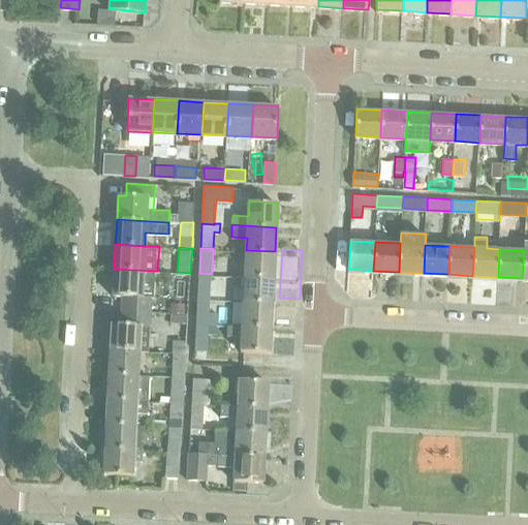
[(246,250),(245,275),(273,277),(275,251),(246,250)]
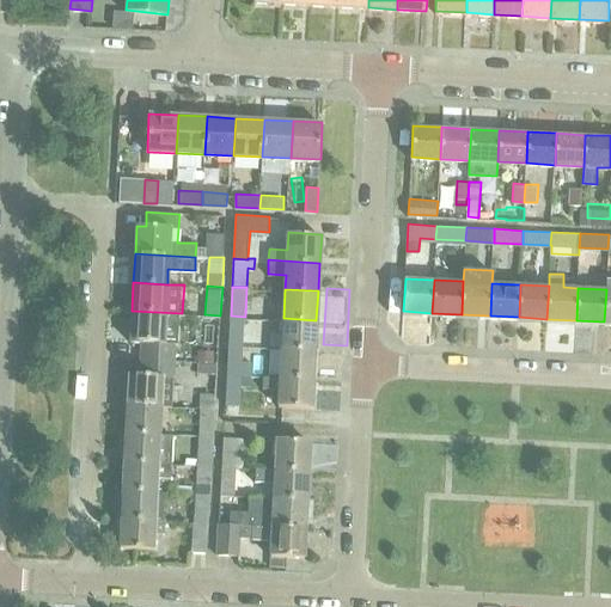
[(132,311),(130,341),(141,341),(140,357),(173,359),(173,342),(181,343),(182,313),(132,311)]
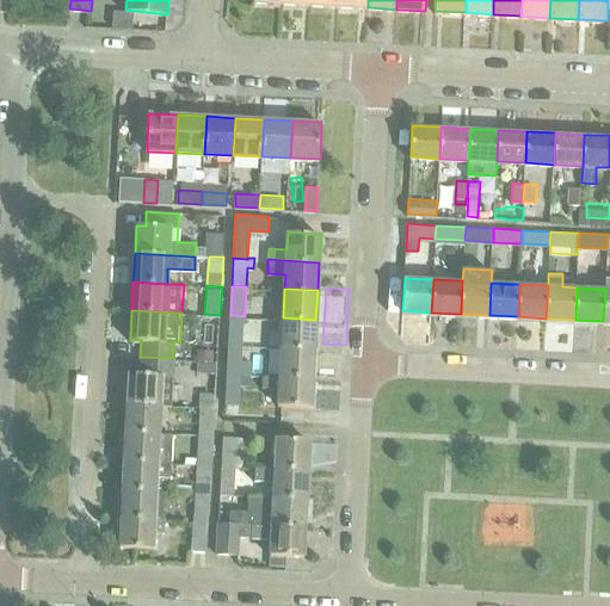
[(230,315),(228,345),(244,345),(245,316),(230,315)]
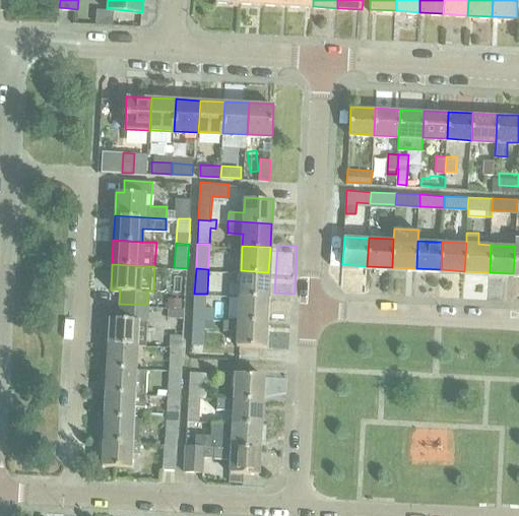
[(240,281),(239,295),(267,297),(268,272),(241,270),(233,270),(232,280),(240,281)]
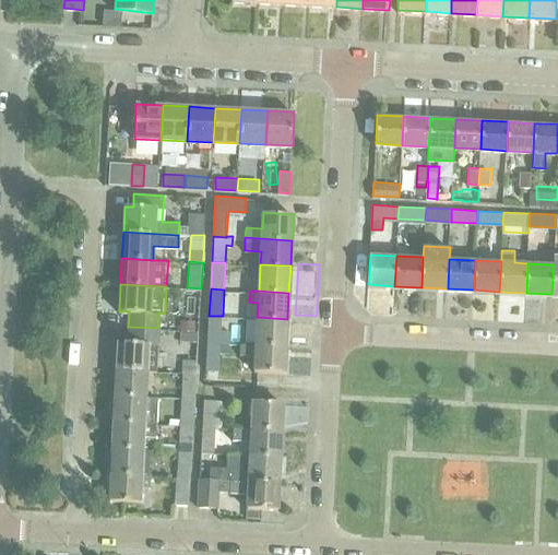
[(209,316),(208,341),(230,342),(230,329),(222,328),(223,316),(209,316)]
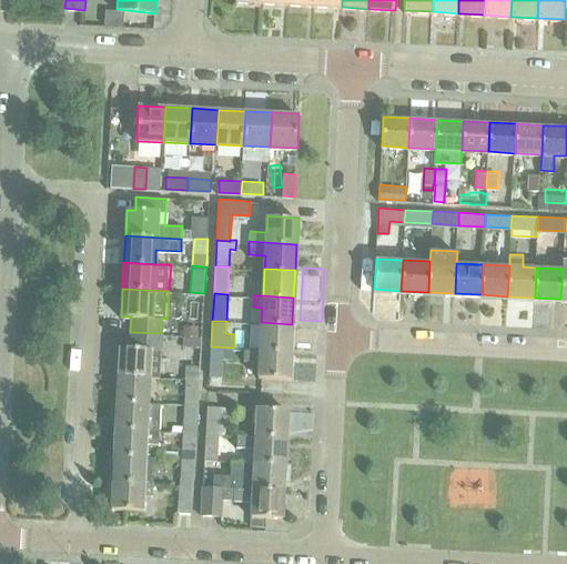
[(261,322),(260,349),(290,350),(292,324),(261,322)]
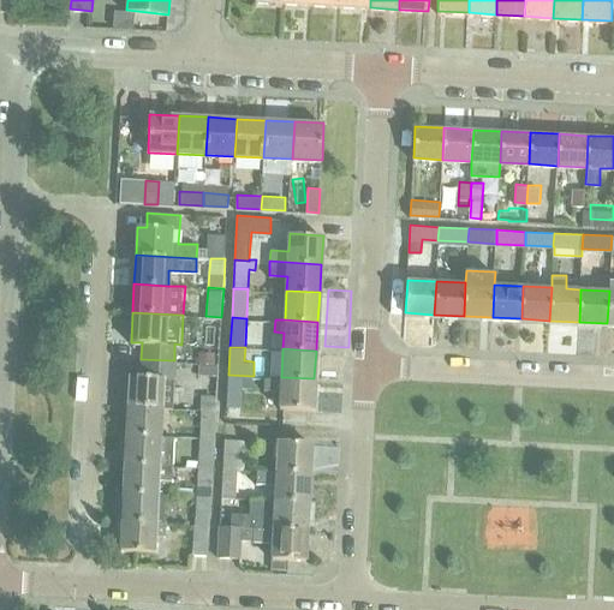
[(200,363),(219,364),(219,351),(200,350),(200,352),(196,352),(196,363),(200,363)]
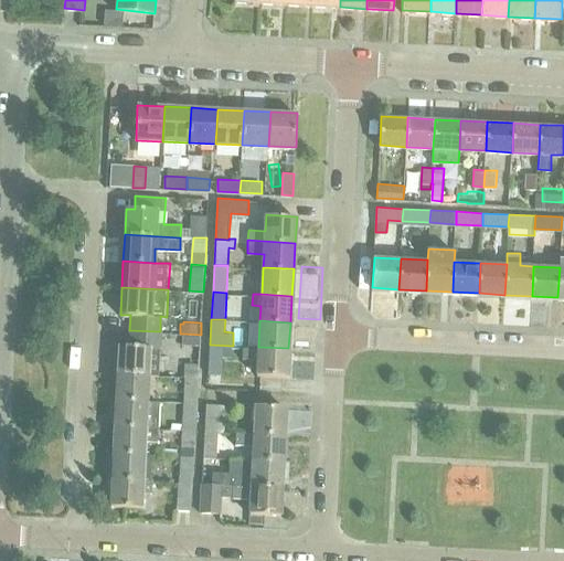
[(119,346),(117,373),(148,374),(158,376),(159,348),(160,331),(129,330),(129,346),(119,346)]
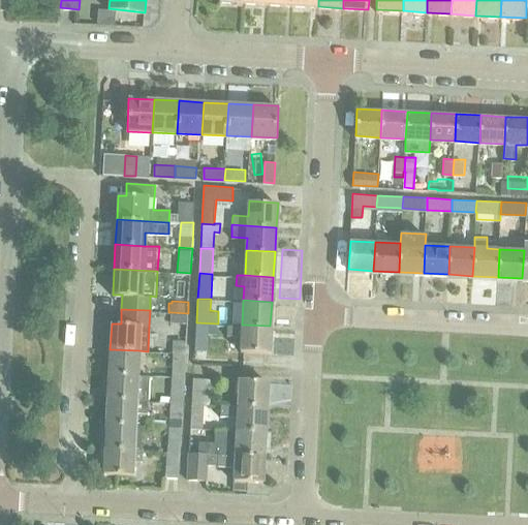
[(188,313),(172,312),(172,320),(187,321),(188,313)]
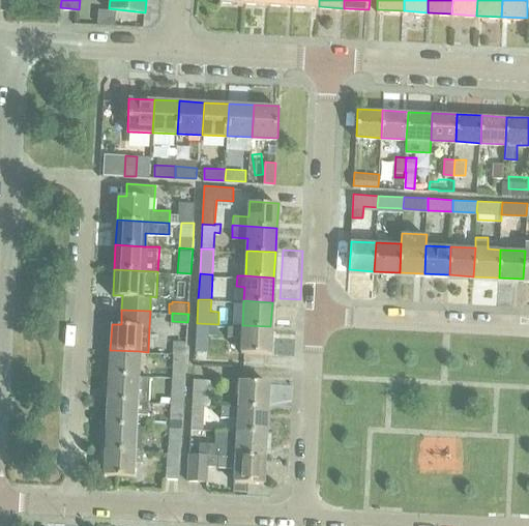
[(218,324),(197,323),(196,349),(209,349),(209,332),(217,333),(218,324)]
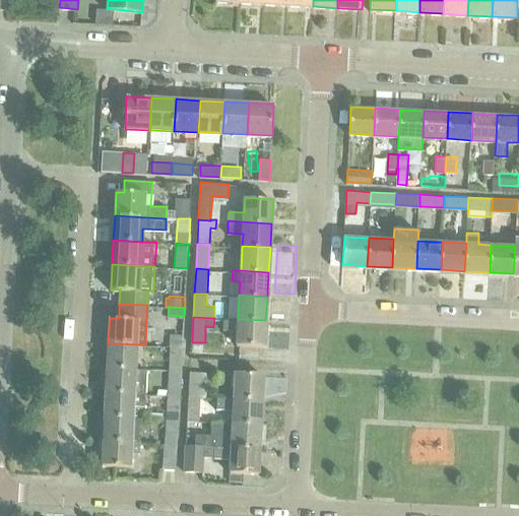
[(265,320),(238,319),(223,318),(222,328),(237,329),(236,344),(264,345),(265,320)]
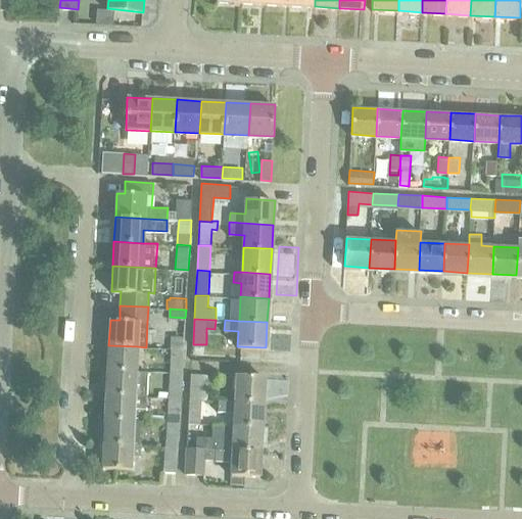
[(172,334),(171,347),(183,347),(183,335),(172,334)]
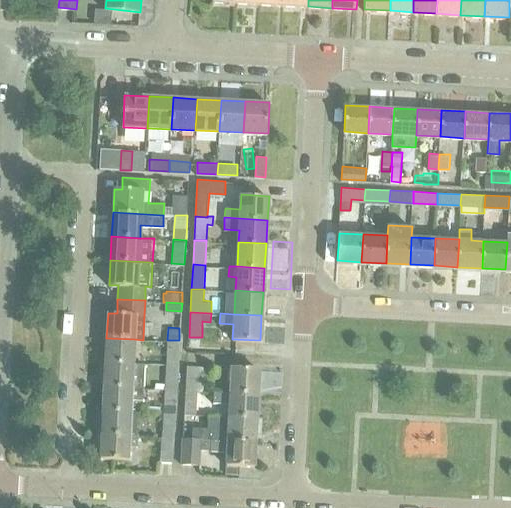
[(106,338),(105,361),(133,363),(134,339),(106,338)]
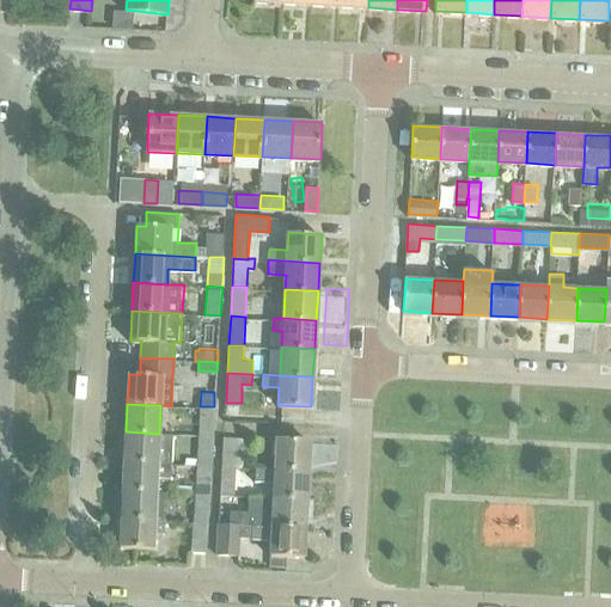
[(200,406),(199,435),(212,435),(214,406),(200,406)]
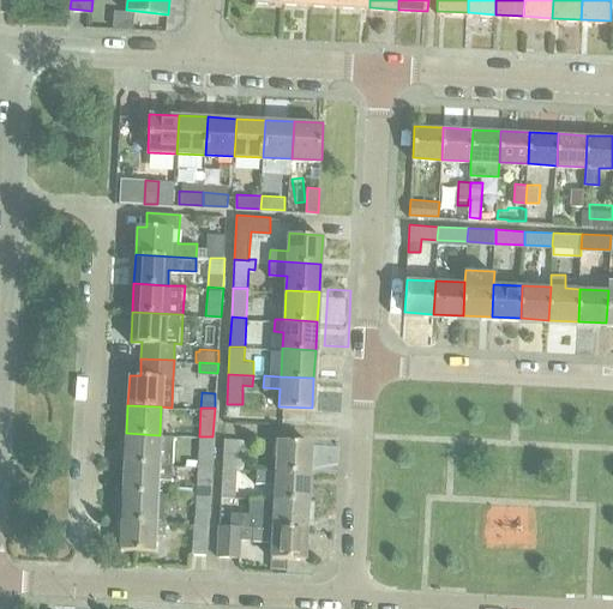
[(126,433),(125,460),(173,464),(174,435),(160,435),(126,433)]
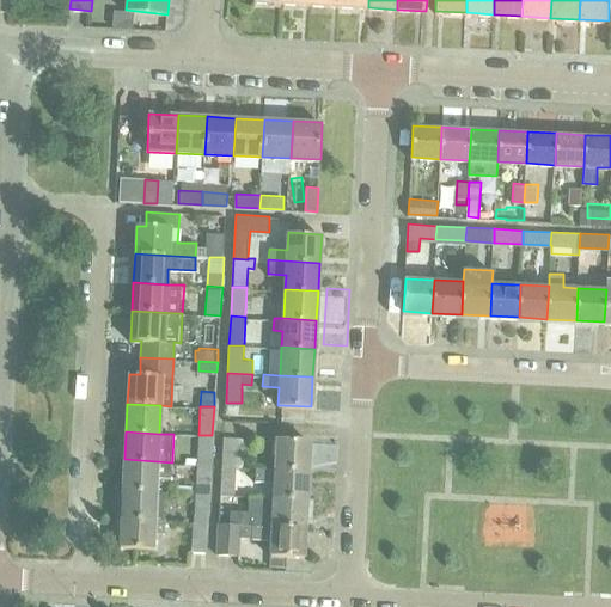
[(194,454),(193,434),(179,434),(179,454),(194,454)]
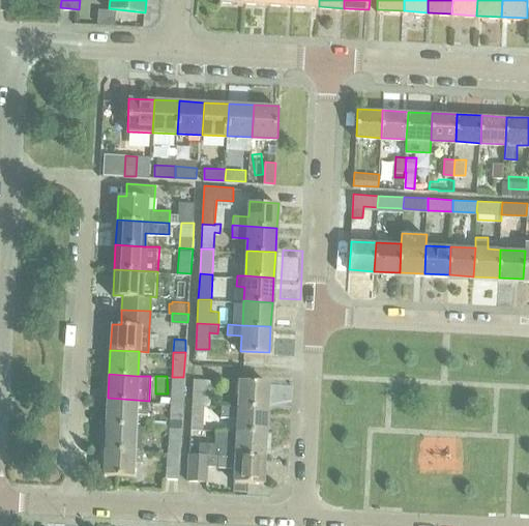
[(172,377),(170,402),(182,403),(183,377),(172,377)]
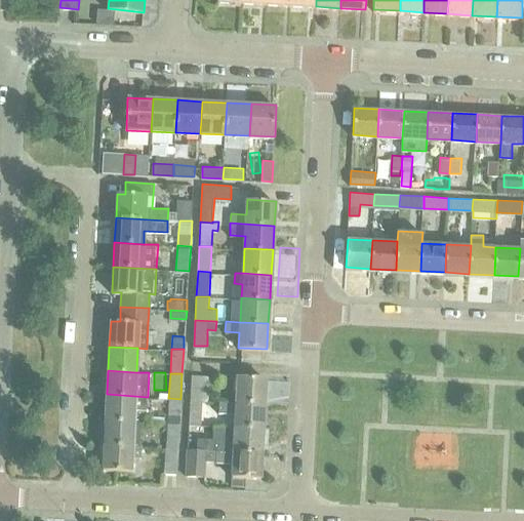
[(192,373),(191,399),(208,400),(209,400),(210,374),(192,373)]
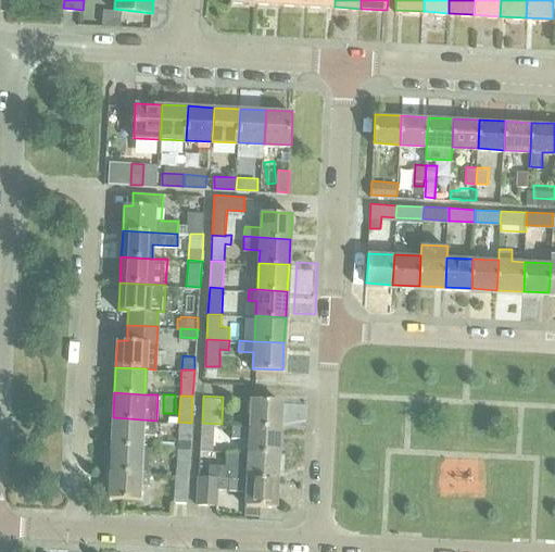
[(251,398),(250,425),(279,427),(281,400),(251,398)]
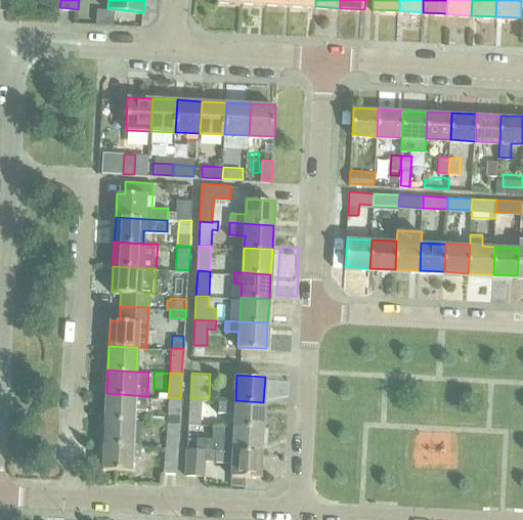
[(106,393),(105,418),(134,419),(134,407),(146,408),(147,396),(106,393)]
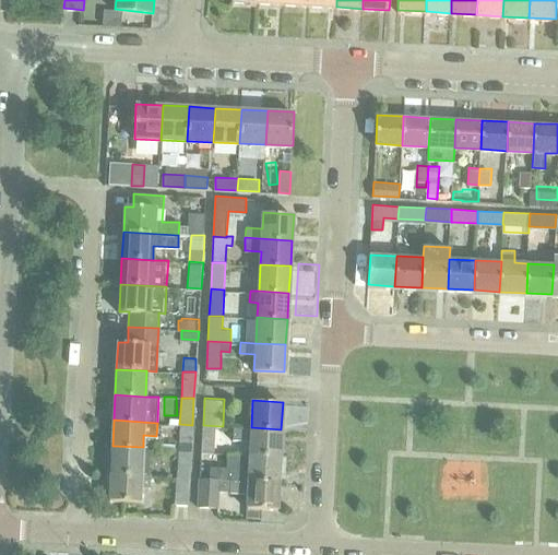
[(179,424),(178,450),(191,450),(192,425),(179,424)]
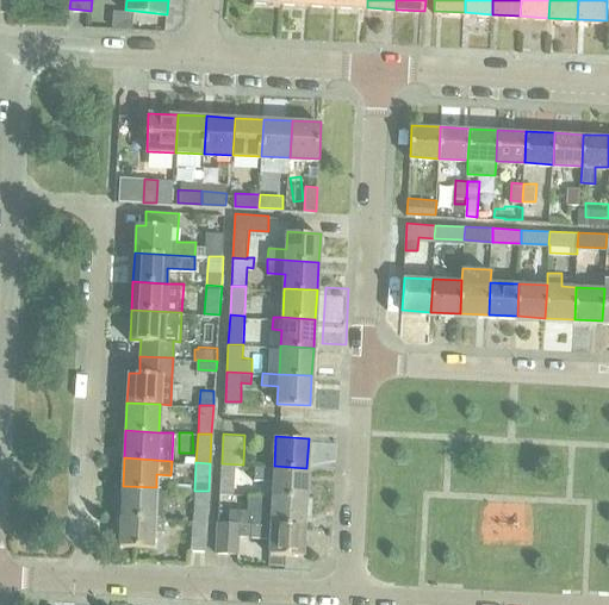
[(222,463),(219,492),(235,492),(241,493),(242,465),(222,463)]
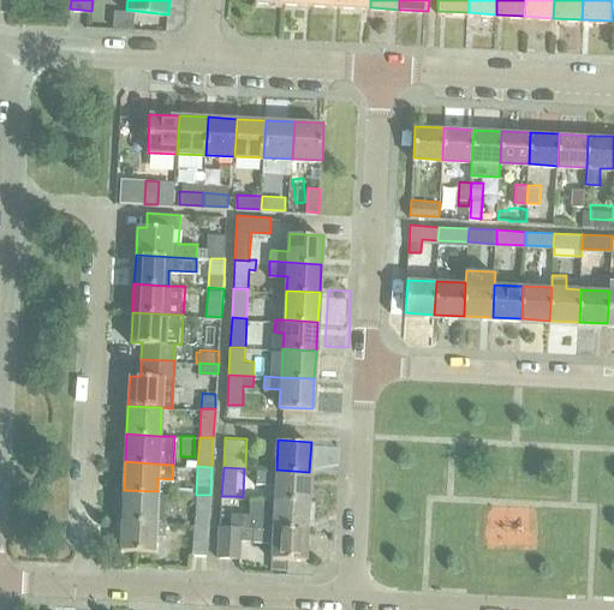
[(258,468),(257,482),(275,483),(274,498),(308,501),(309,472),(276,470),(258,468)]
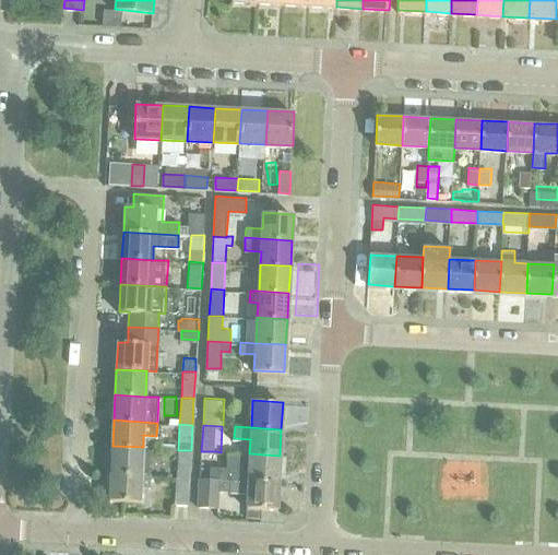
[(113,446),(110,472),(151,474),(152,448),(143,447),(113,446)]
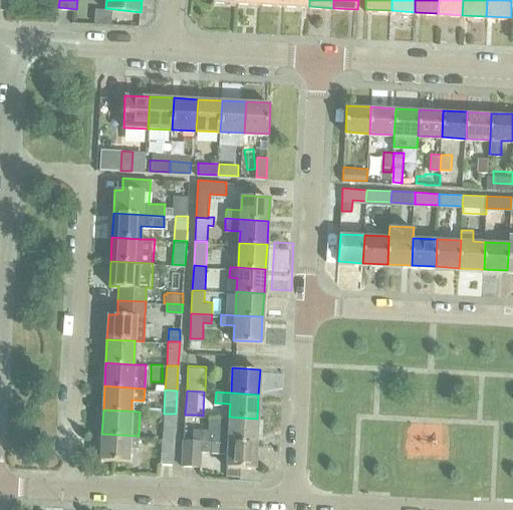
[(164,414),(162,438),(174,438),(176,414),(164,414)]
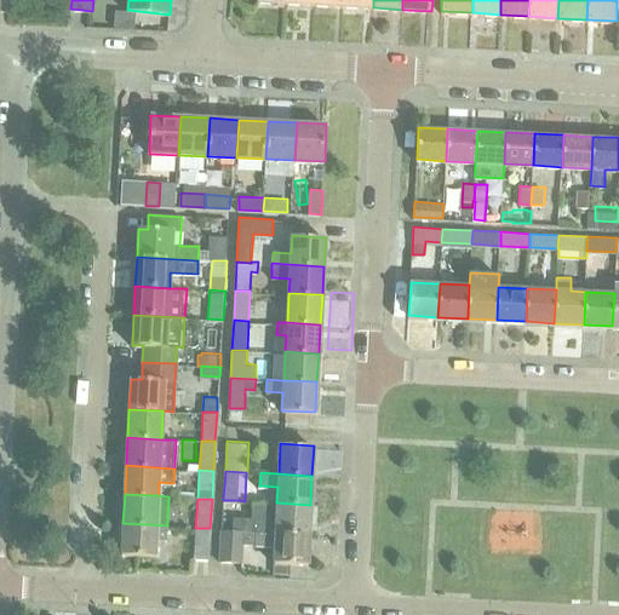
[(235,515),(234,529),(242,530),(256,530),(309,533),(310,505),(276,503),(253,501),(253,516),(235,515)]
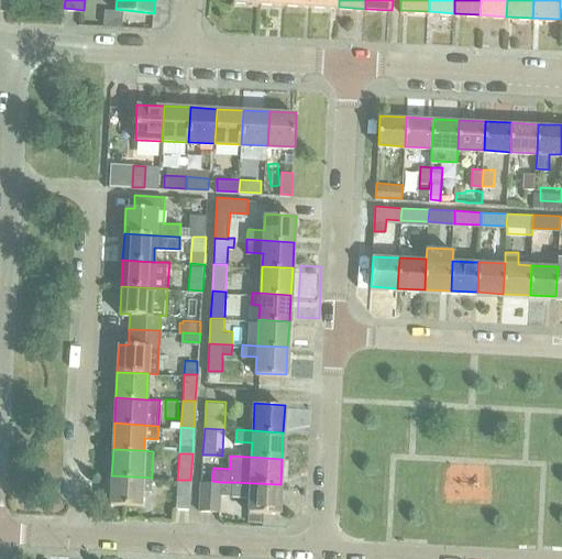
[(111,475),(110,503),(141,505),(142,490),(152,491),(152,478),(111,475)]
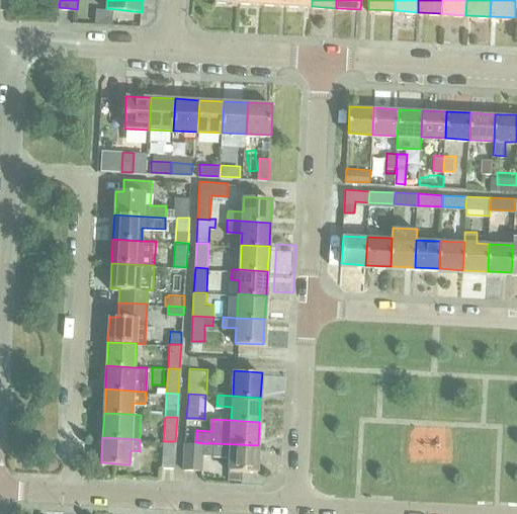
[(175,441),(163,441),(161,465),(174,466),(175,441)]
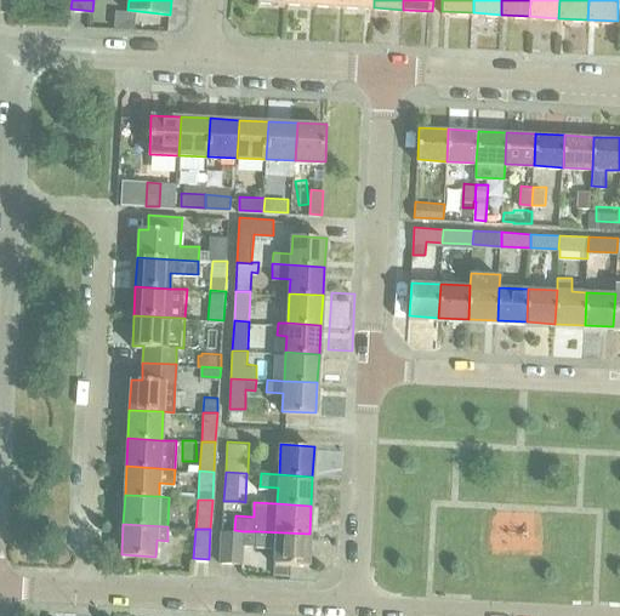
[(220,559),(220,560),(242,562),(242,545),(255,546),(274,547),(273,563),(276,563),(289,564),(307,565),(310,534),(256,531),(243,531),(234,530),(222,530),(221,530),(220,559)]
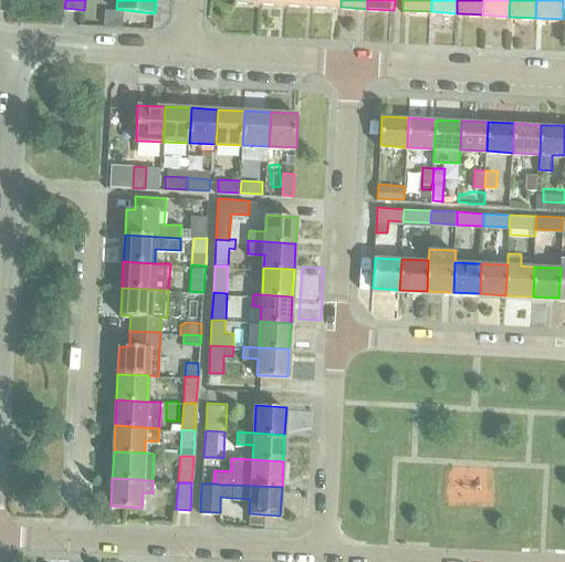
[(251,513),(250,523),(262,523),(263,514),(251,513)]
